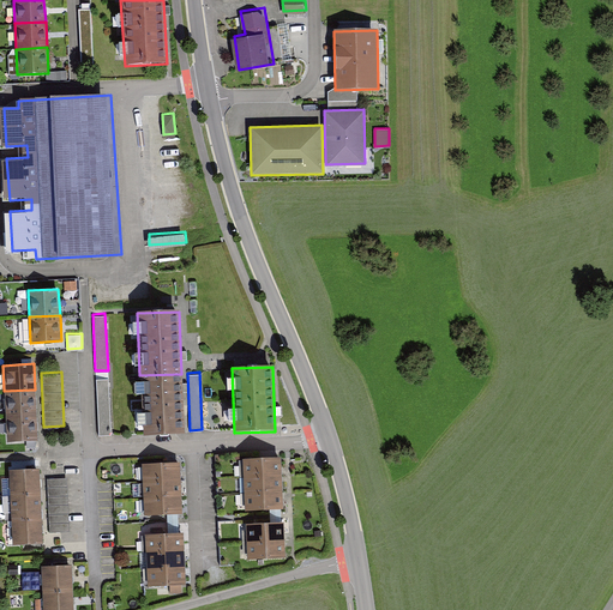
[(143,438),(185,436),(181,374),(139,375),(143,438)]
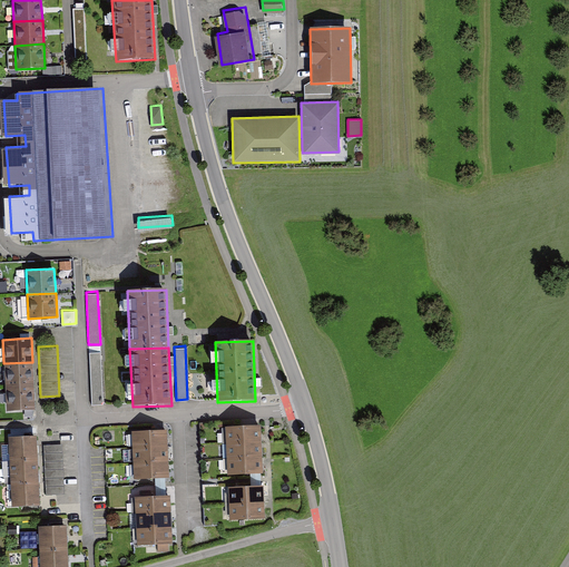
[(102,403),(100,350),(88,350),(91,403),(102,403)]
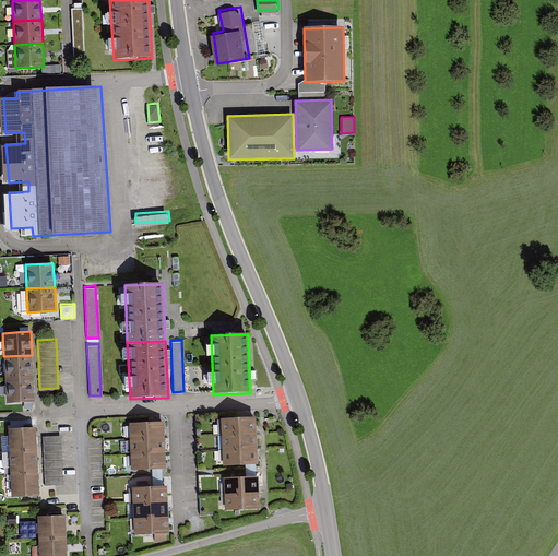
[(3,356),(4,379),(33,378),(32,355),(3,356)]
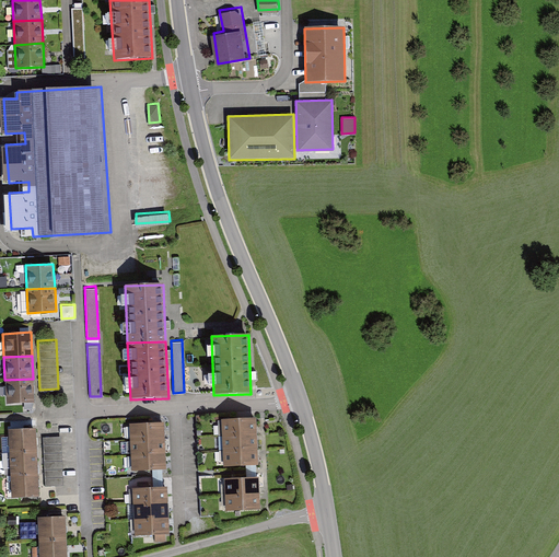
[(6,404),(34,402),(33,379),(4,380),(6,404)]
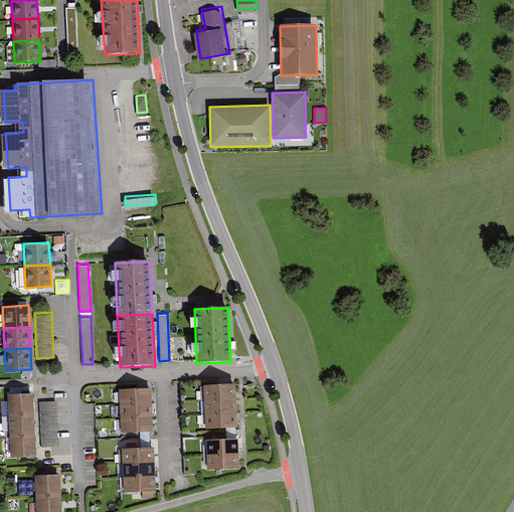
[(234,383),(203,385),(203,399),(235,398),(234,383)]
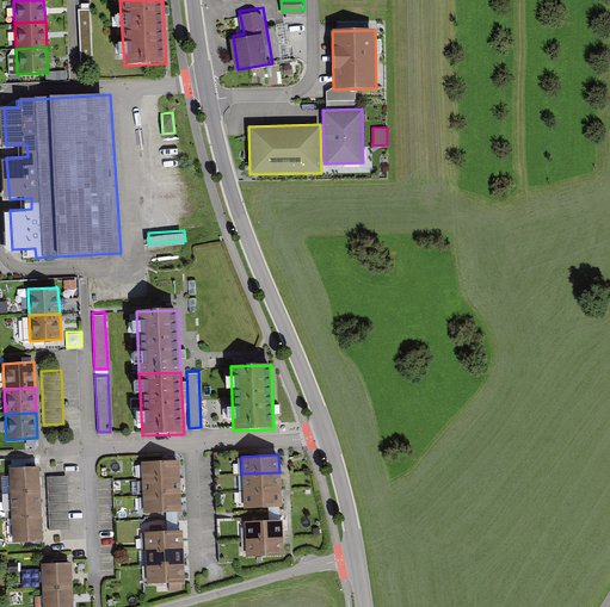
[(178,460),(141,462),(141,478),(179,477),(178,460)]
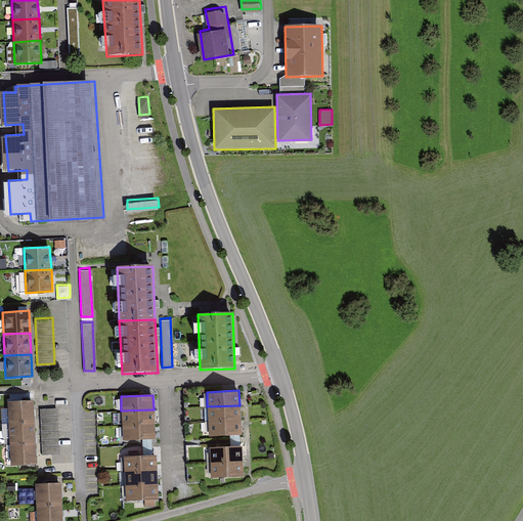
[(33,400),(7,401),(8,423),(34,422),(33,400)]
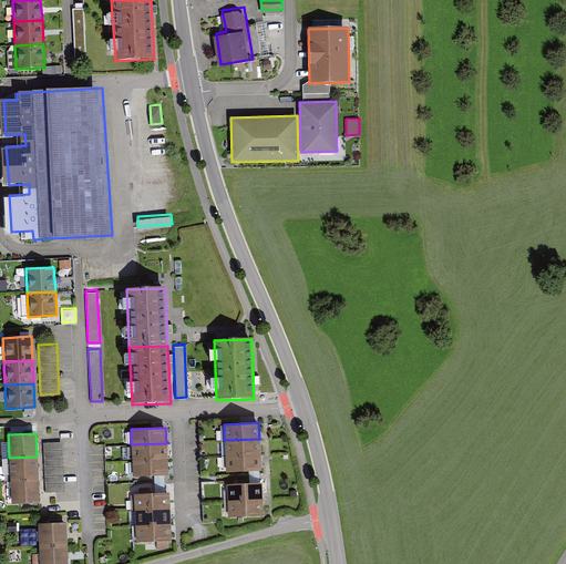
[(224,440),(225,457),(260,454),(259,439),(224,440)]
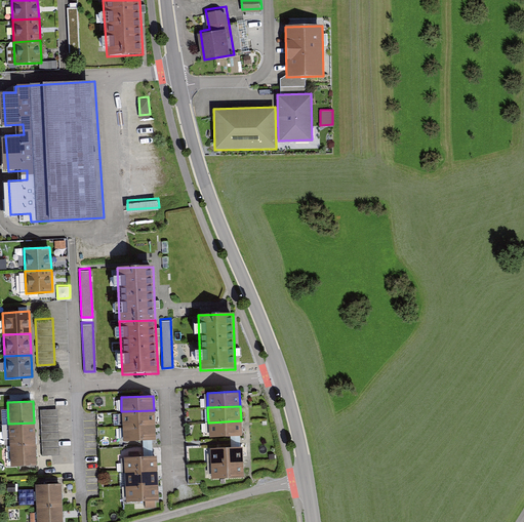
[(56,407),(39,408),(41,454),(58,453),(56,407)]
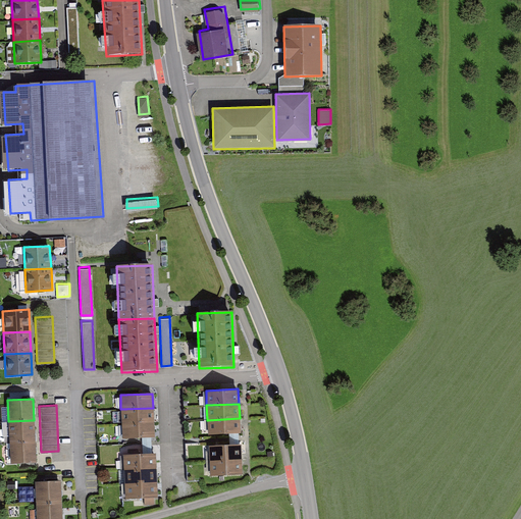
[(120,409),(121,424),(153,422),(153,408),(120,409)]
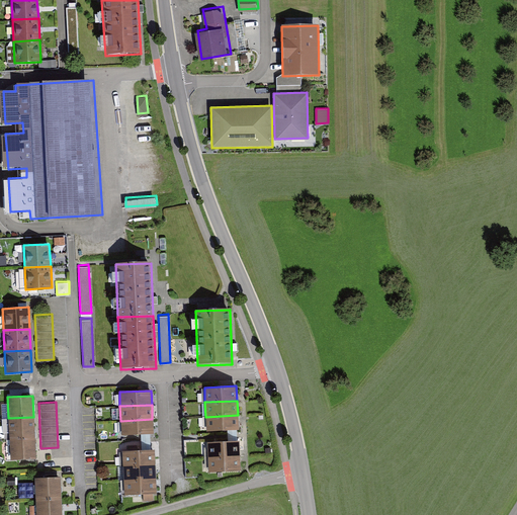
[(206,431),(238,430),(238,415),(205,417),(206,431)]
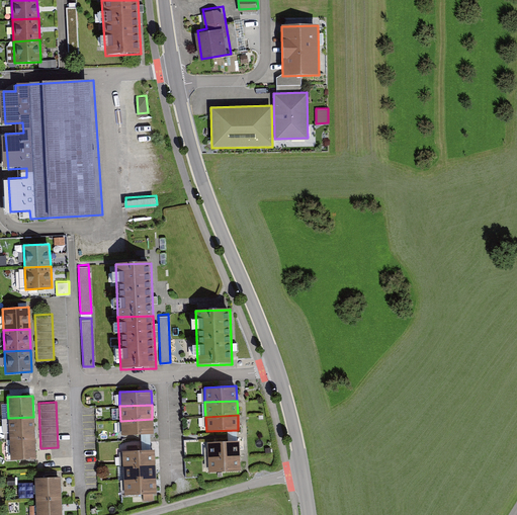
[(8,418),(9,439),(34,438),(33,417),(8,418)]
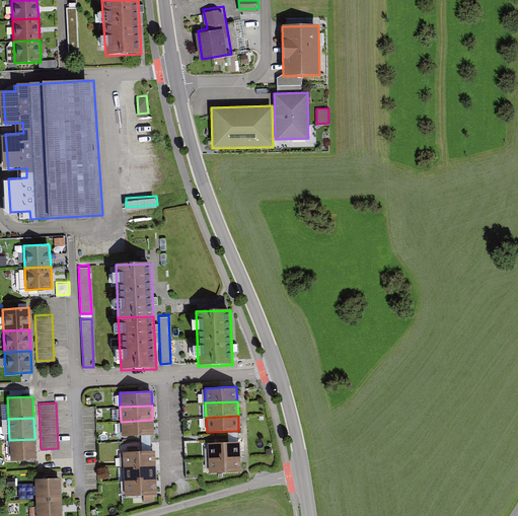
[(122,436),(153,434),(152,420),(121,422),(122,436)]
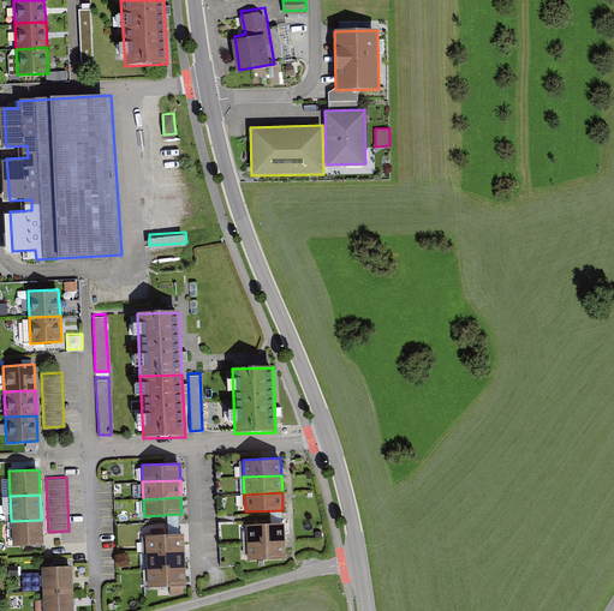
[(12,546),(42,545),(41,520),(11,521),(12,546)]
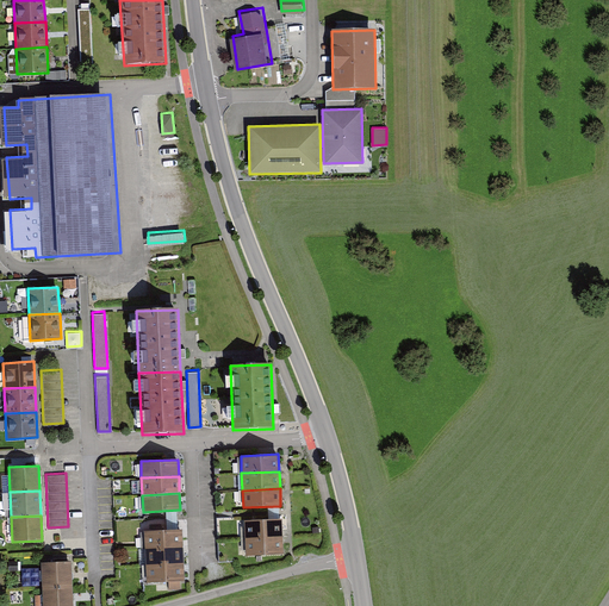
[(281,519),(243,520),(244,538),(281,536),(281,519)]
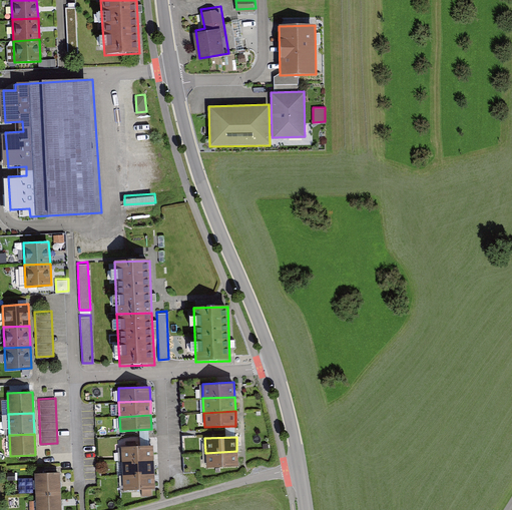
[(152,445),(120,447),(121,461),(153,460),(152,445)]
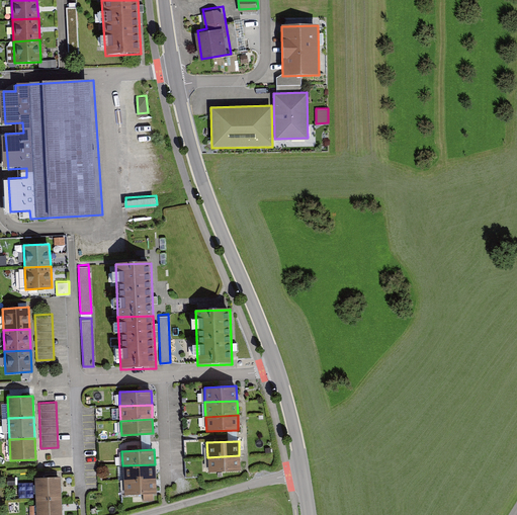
[(208,471),(240,470),(239,455),(207,457),(208,471)]
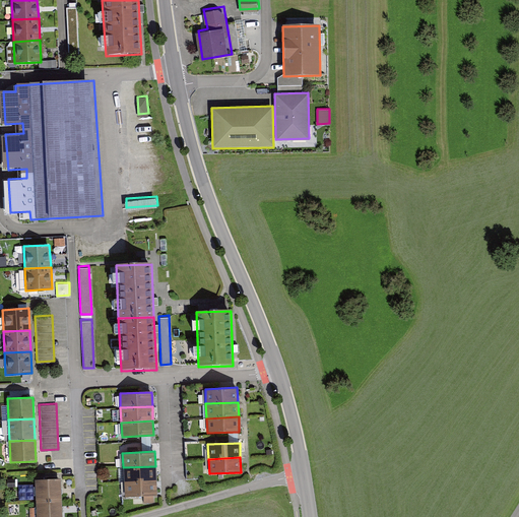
[(123,467),(124,482),(155,480),(155,466),(123,467)]
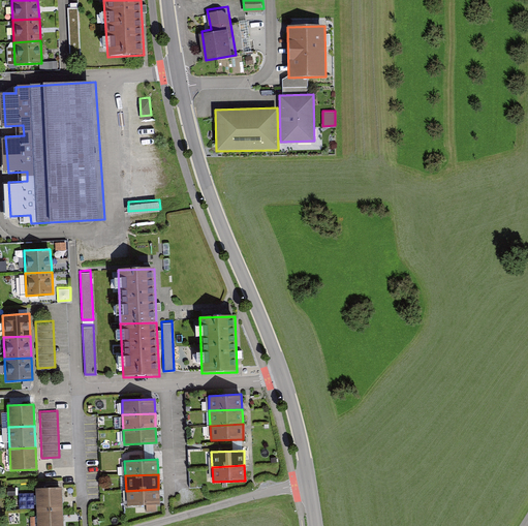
[(61,487),(35,488),(36,509),(62,508),(61,487)]
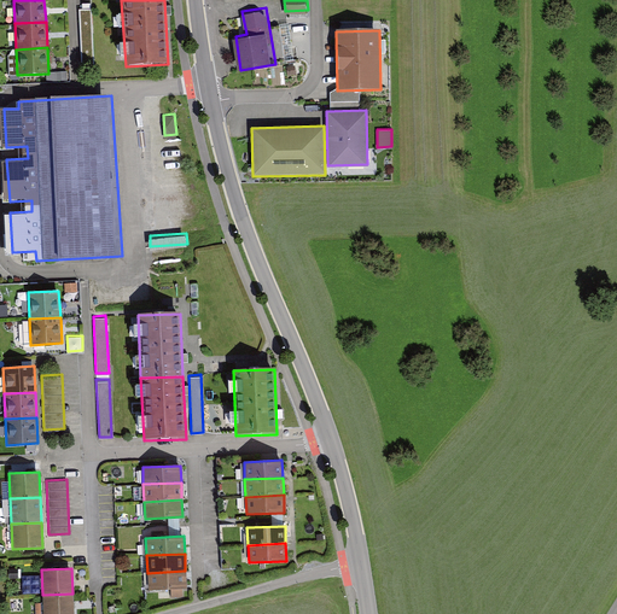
[(147,590),(186,588),(185,571),(147,573),(147,590)]
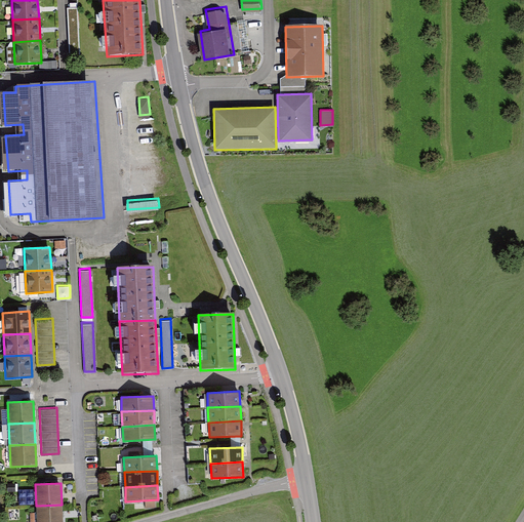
[(36,521),(63,521),(62,505),(36,506),(36,521)]
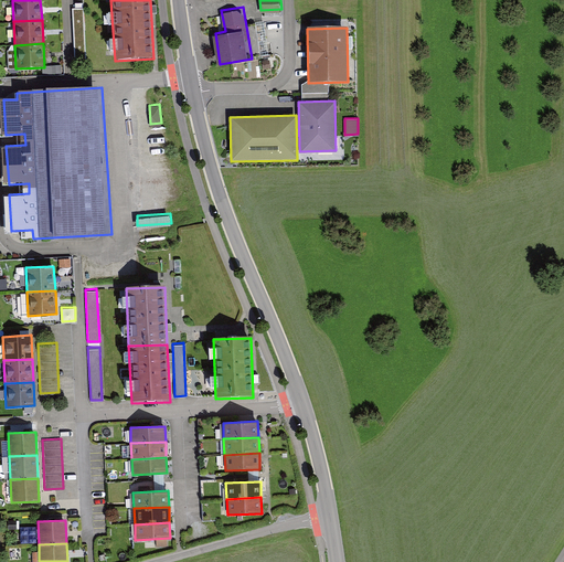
All buildings are outlined.
